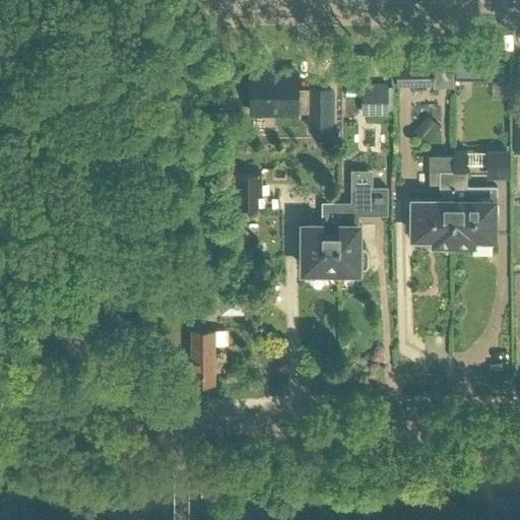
[(397,62),(397,84),(434,83),(434,62),(397,62)]
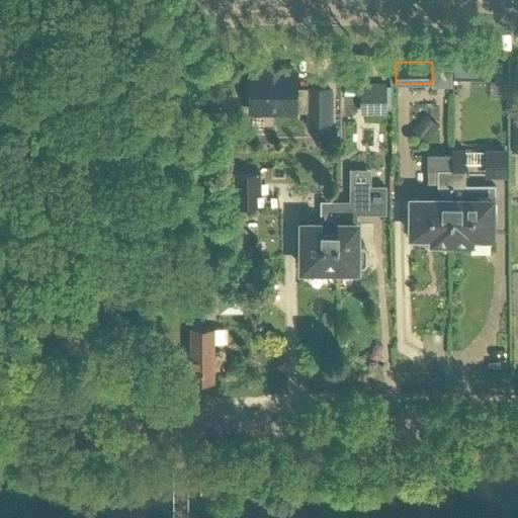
[(296,71),(281,70),(281,69),(265,69),(265,70),(250,70),(250,84),(246,87),(246,93),(250,97),(250,110),(295,110),(296,71)]
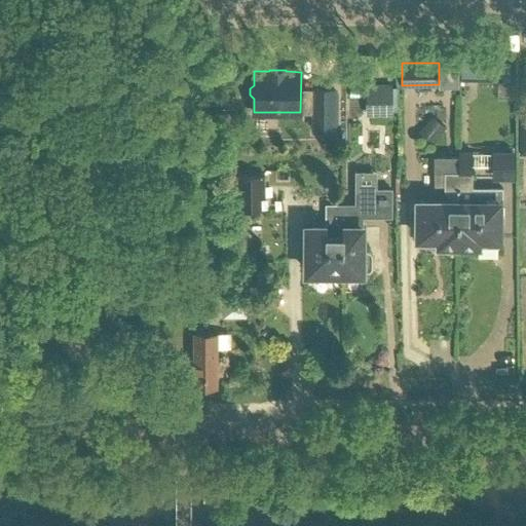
[(366,83),(366,115),(391,116),(391,84),(366,83)]
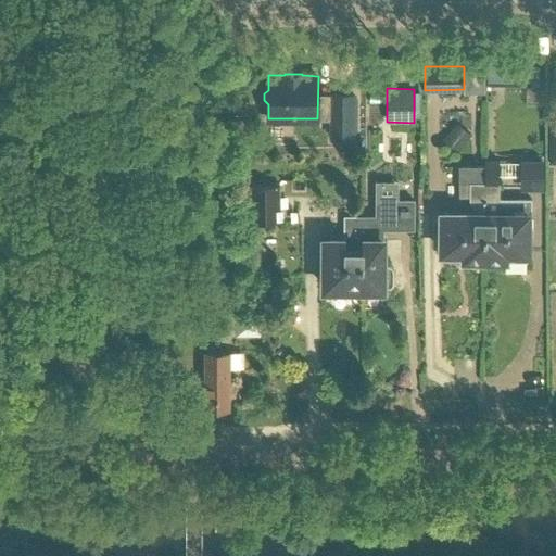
[(352,137),(353,95),(332,93),(331,137),(352,137)]
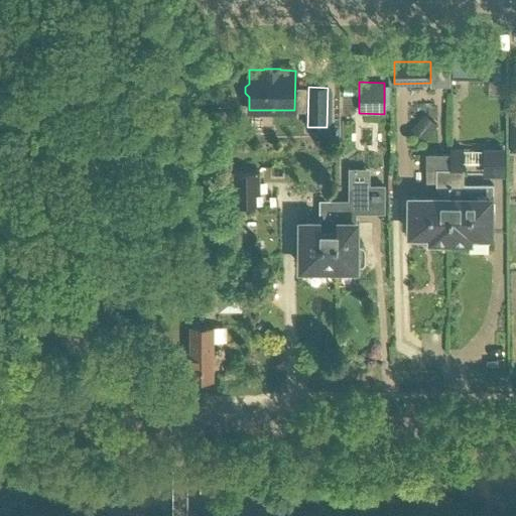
[(438,126),(425,116),(416,128),(428,138),(438,126)]
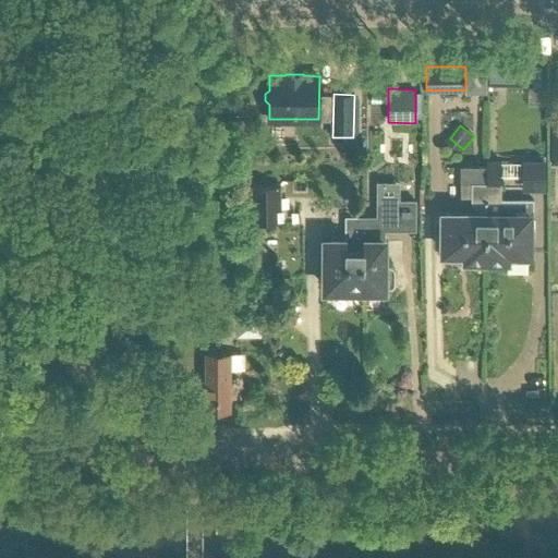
[(530,214),(530,204),(513,204),(513,214),(501,214),(500,216),(492,216),(493,209),(500,202),(500,161),(486,161),(486,165),(486,183),(486,258),(507,258),(507,252),(529,252),(529,235),(530,235),(531,214),(530,214)]
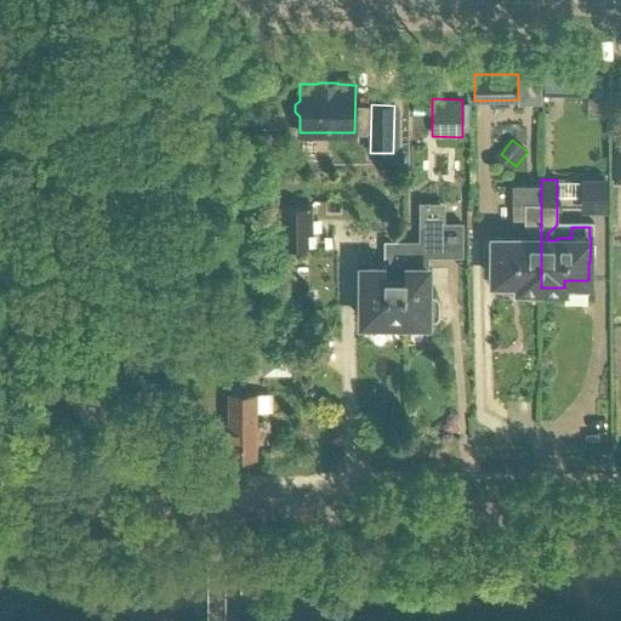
[(541,204),(541,183),(513,183),(513,218),(525,218),(525,226),(534,233),(534,240),(525,240),(523,238),(491,238),(491,262),(494,262),(494,280),(518,280),(518,288),(541,288),(541,204)]
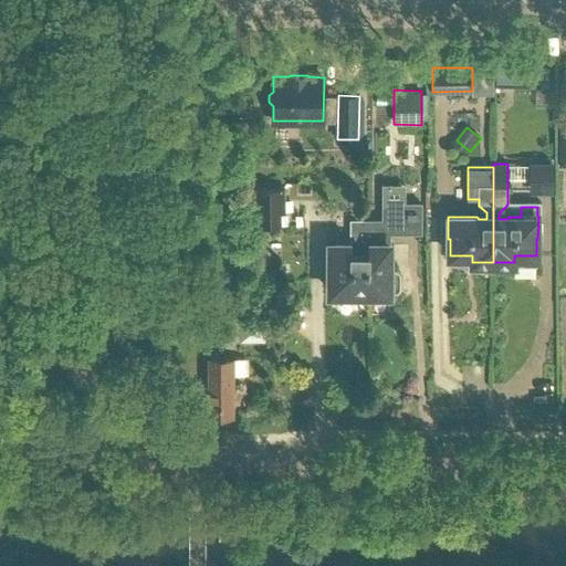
[(369,238),(369,293),(370,293),(370,292),(389,292),(389,290),(397,290),(400,286),(400,271),(397,269),(389,269),(389,232),(405,232),(420,232),(420,203),(406,203),(406,184),(383,184),(383,220),(364,220),(364,237),(369,238)]
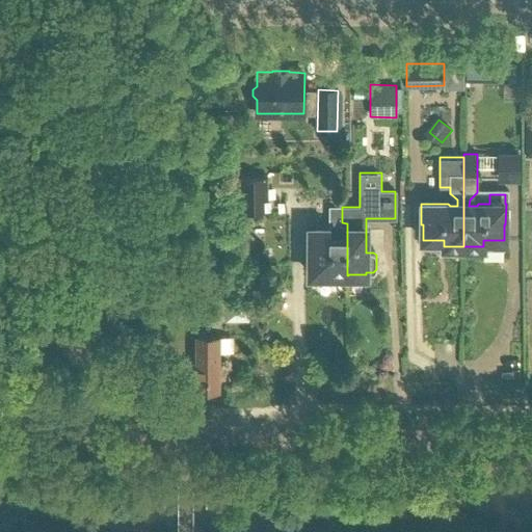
[(268,175),(238,176),(238,211),(264,210),(264,198),(268,198),(268,175)]
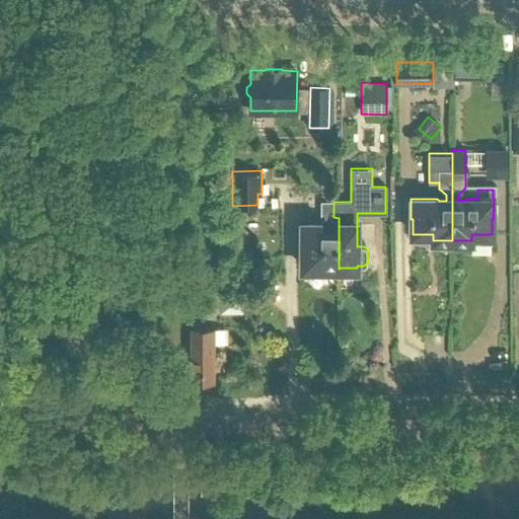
[(302,262),(303,262),(303,268),(320,268),(320,269),(339,269),(339,218),(334,217),(334,202),(322,202),(322,223),(303,223),(303,240),(303,246),(301,247),(300,248),(299,249),(298,251),(298,252),(298,254),(298,255),(298,257),(299,258),(300,261),(302,262)]
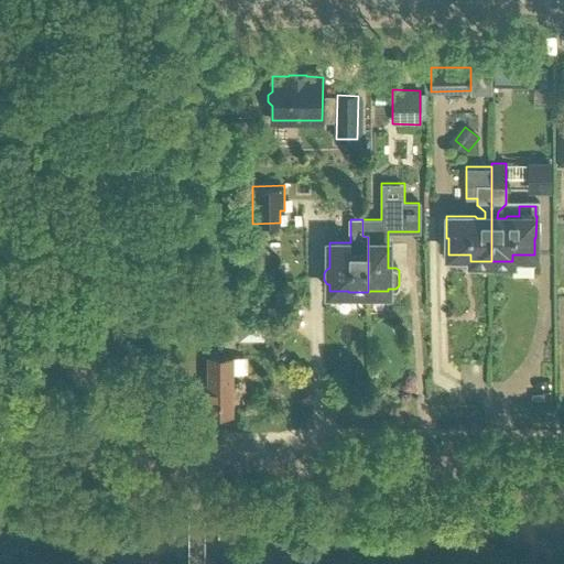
[(266,318),(266,334),(277,334),(277,318),(266,318)]
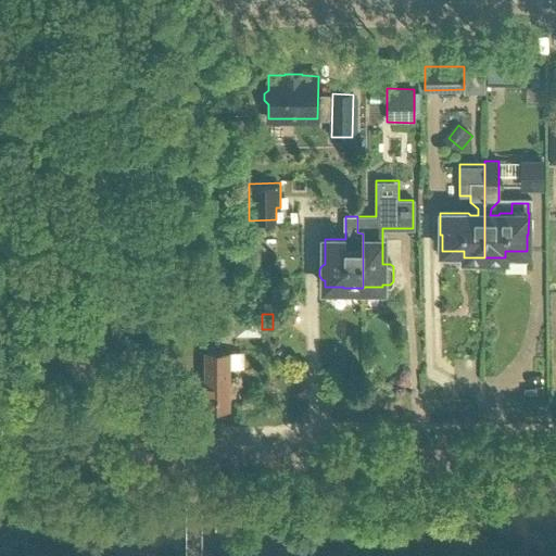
[(205,351),(204,406),(229,406),(229,369),(229,351),(205,351)]
